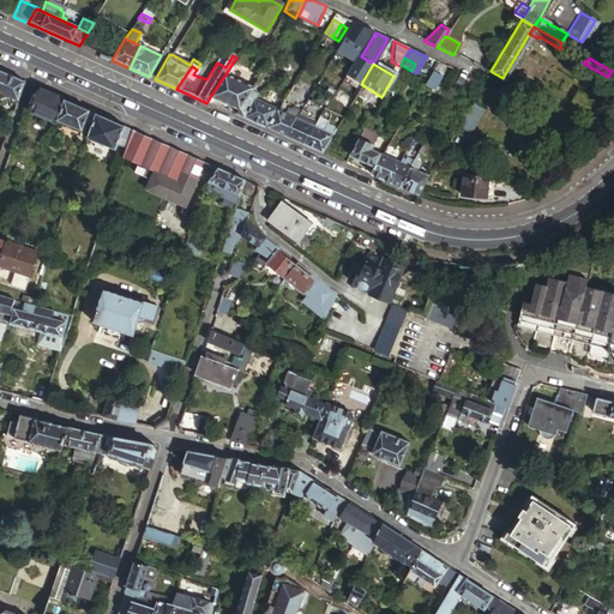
[(613,90),(613,72),(612,71),(608,77),(590,67),(585,74),(613,90)]
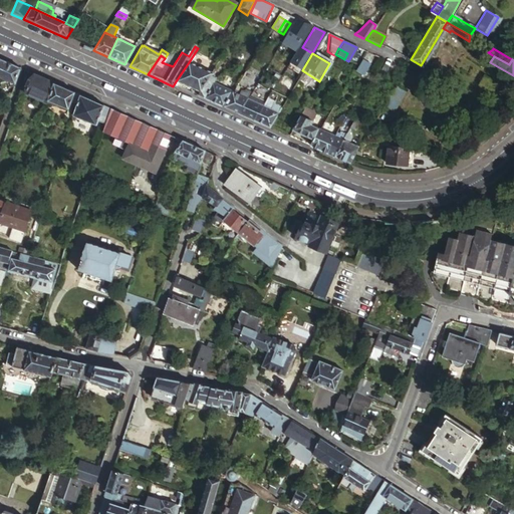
[(0,75),(4,77),(10,62),(0,57),(0,75)]
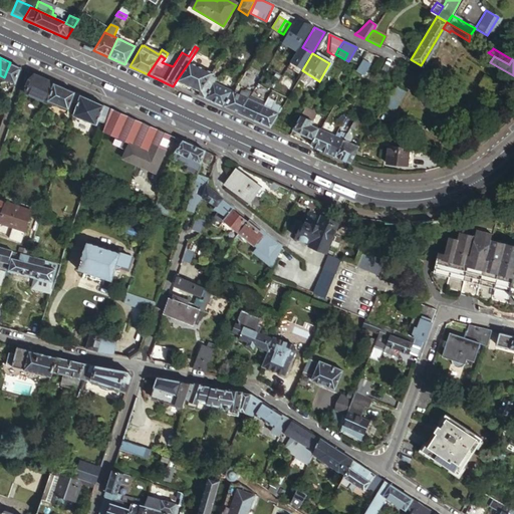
[(367,60),(360,57),(353,68),(360,72),(367,60)]
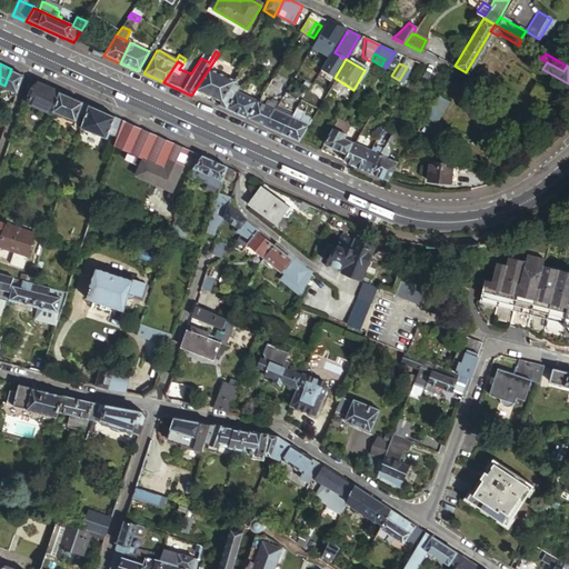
[(19,91),(25,75),(22,75),(11,69),(5,86),(19,91)]
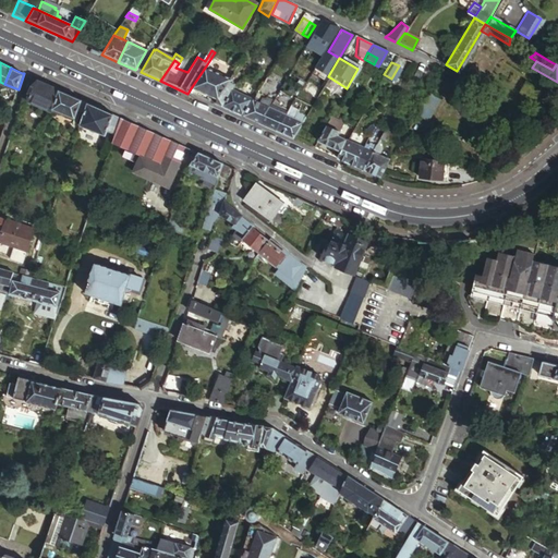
[(205,68),(191,88),(215,99),(226,83),(228,80),(205,68)]
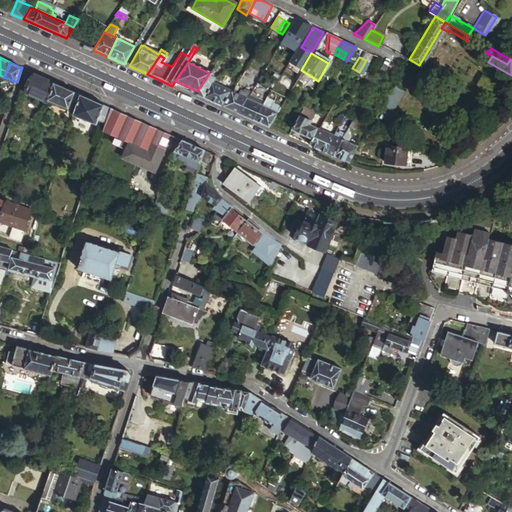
[(227,67),(221,64),(216,75),(222,78),(227,67)]
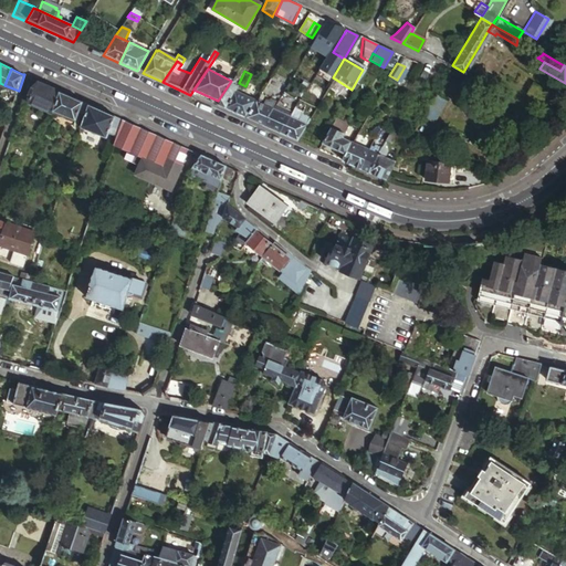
[(60,95),(61,92),(39,82),(30,102),(54,112),(54,109),(60,95)]
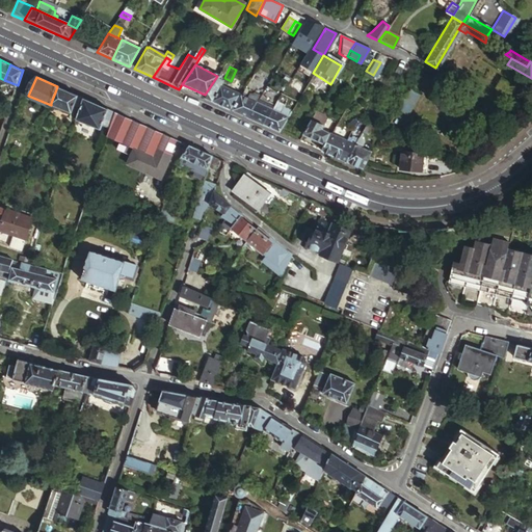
[(205,95),(202,99),(209,103),(218,86),(220,81),(215,79),(205,95)]
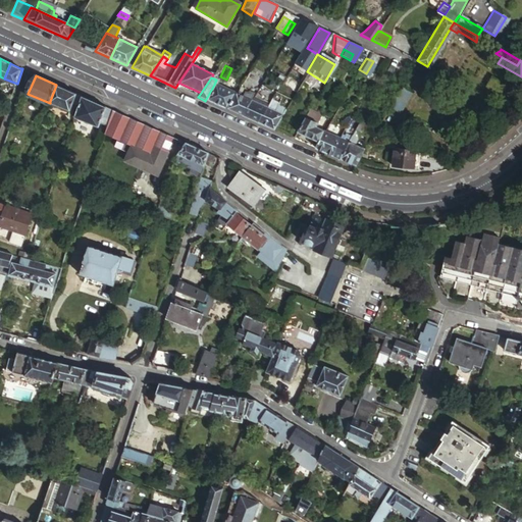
[(0,94),(13,94),(16,85),(2,88),(0,94)]
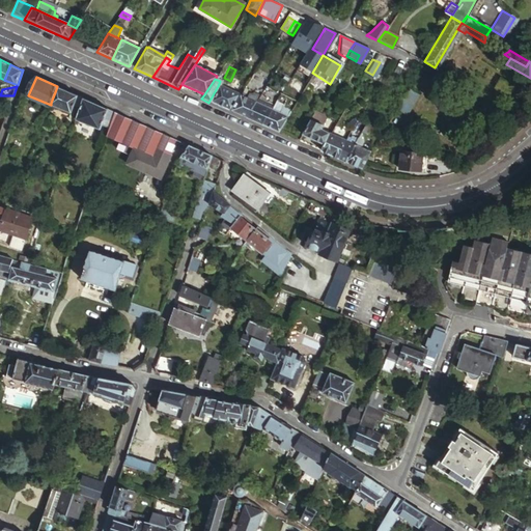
[(72,112),(79,95),(57,86),(56,89),(51,103),(72,112)]
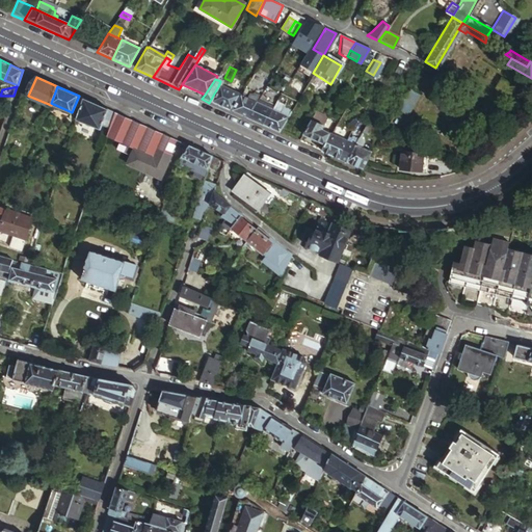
[(218,86),(209,103),(230,111),(239,96),(218,86)]
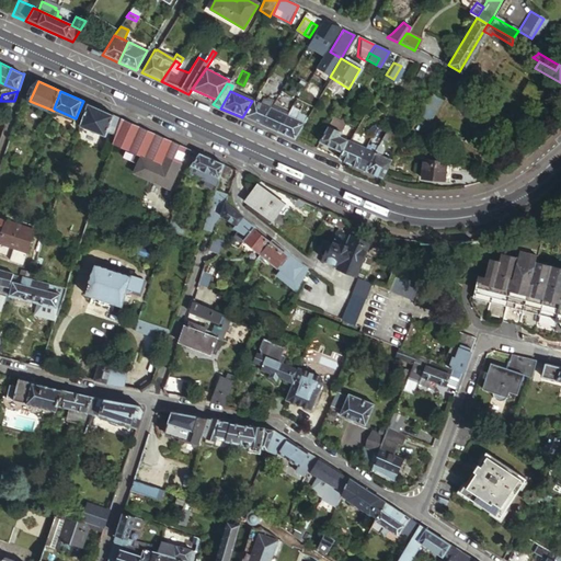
[(431,92),(418,113),(427,119),(439,99),(431,92)]
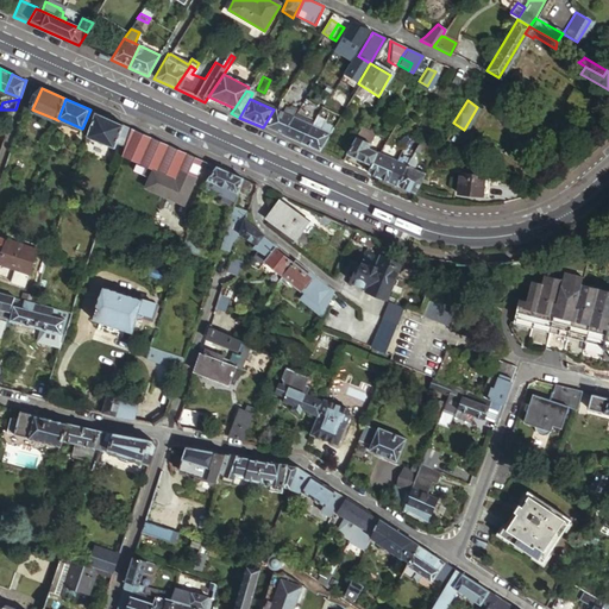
[(274,110),(263,127),(281,136),(292,118),(296,111),(288,106),(287,108),(283,106),(280,113),(277,111),(278,107),(281,107),(283,104),(280,101),(274,110)]
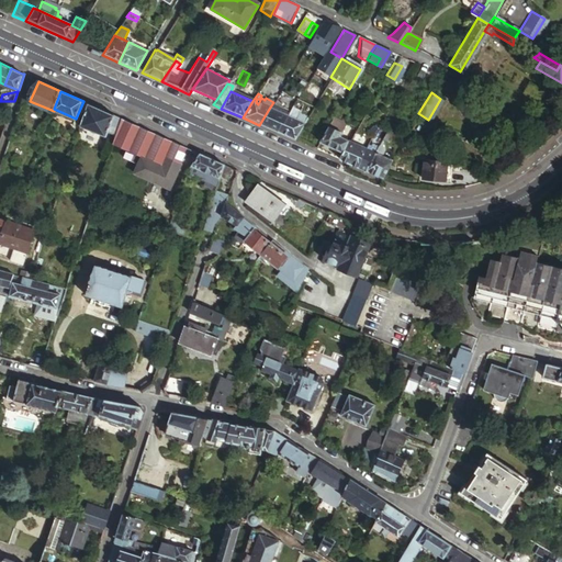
[(117,132),(122,117),(88,103),(80,126),(107,135),(109,128),(117,132)]
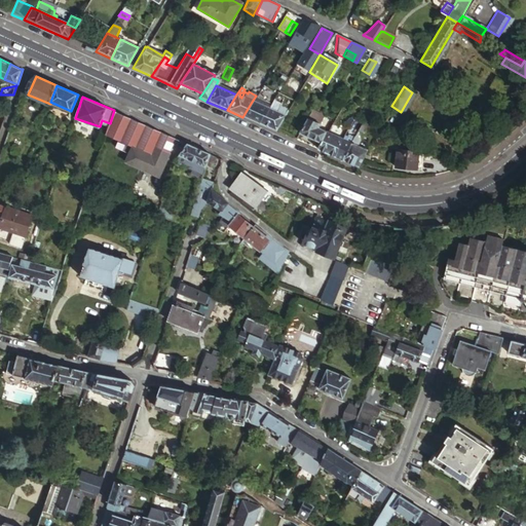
[(280,105),(272,101),(267,109),(275,112),(279,106),(280,105)]
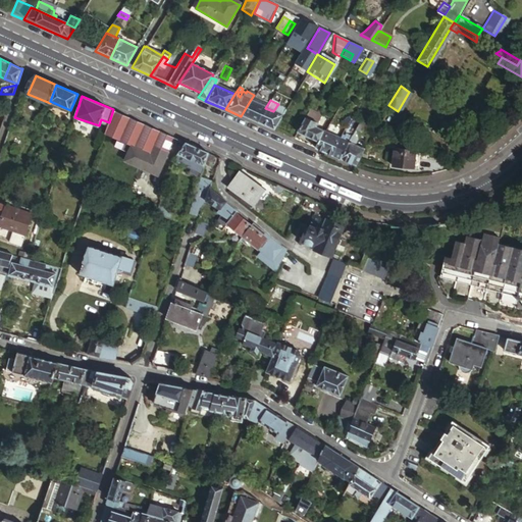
[(250,101),(241,116),(256,123),(265,108),(250,101)]
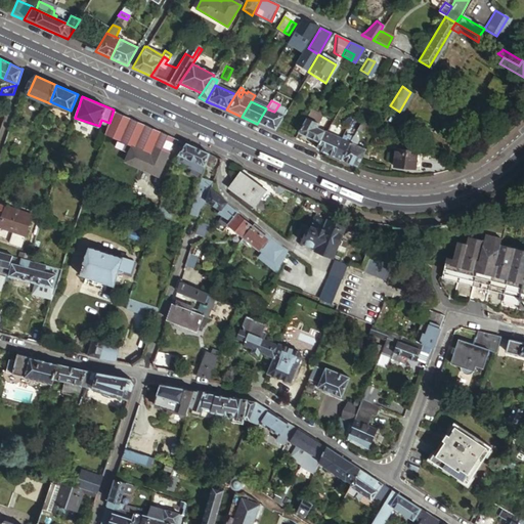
[(266,108),(257,124),(273,131),(286,111),(278,105),(274,112),(266,108)]
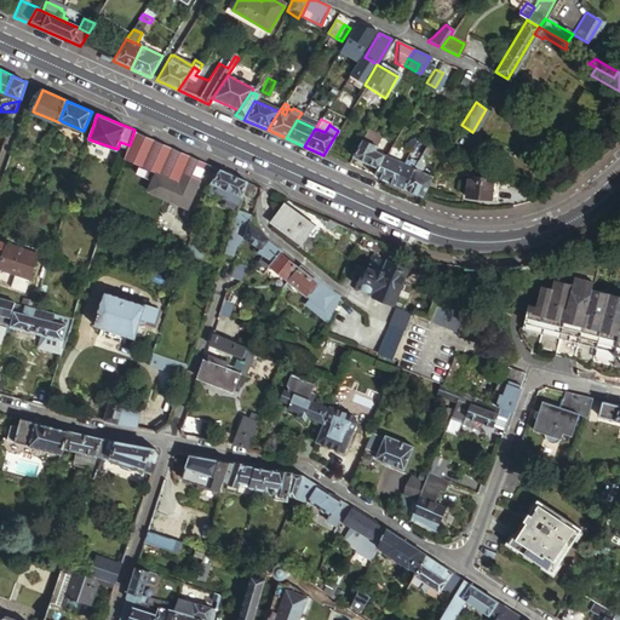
[(188,207),(210,164),(174,148),(135,130),(130,145),(125,159),(145,166),(158,171),(149,189),(188,207)]
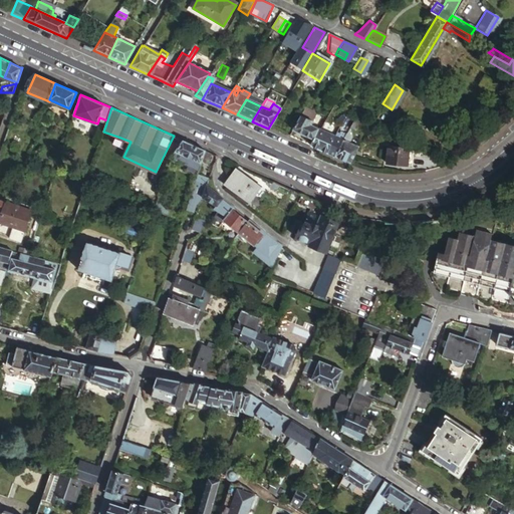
[(302,108),(290,130),(310,140),(315,130),(306,124),(312,112),(302,108)]
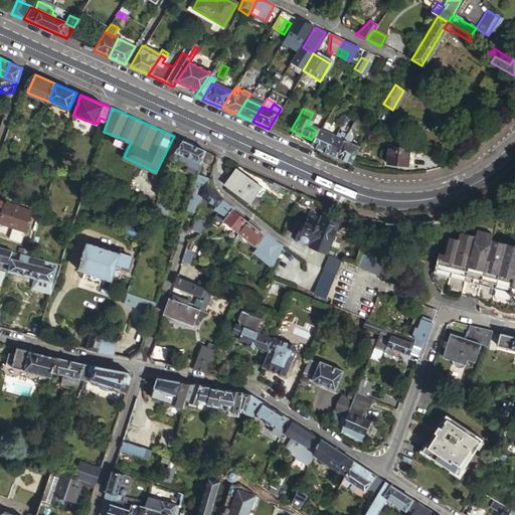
[(334,123),(338,126),(343,120),(338,117),(334,123)]
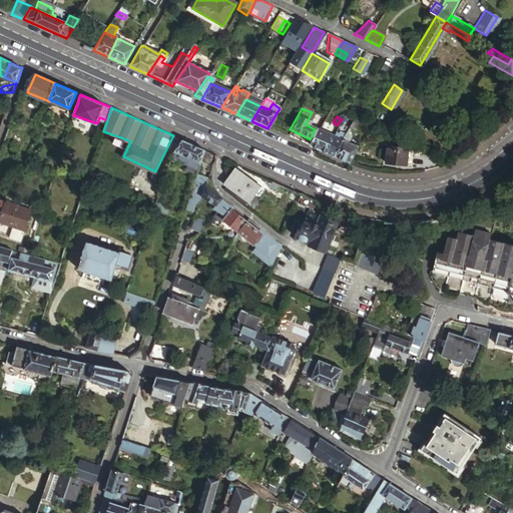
[(344,130),(349,132),(355,122),(350,120),(344,130)]
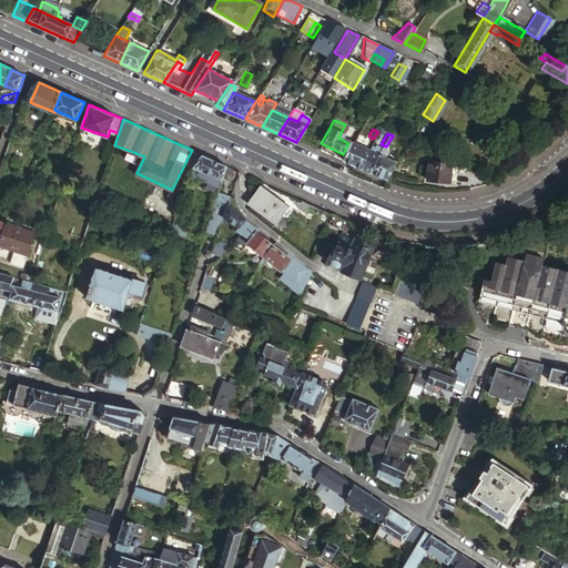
[(343,154),(340,161),(357,169),(365,151),(350,143),(348,143),(343,154)]
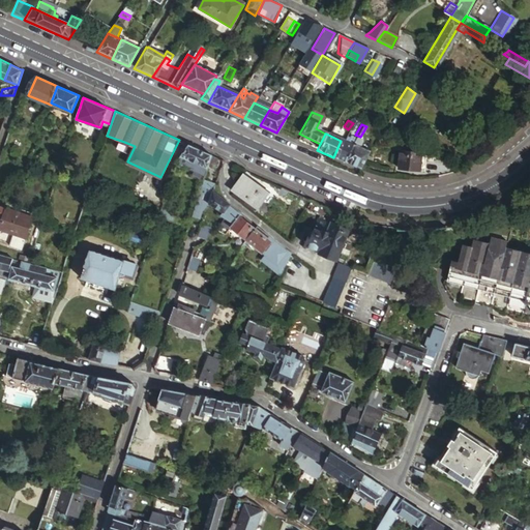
[(355,135),(349,145),(357,149),(360,143),(362,144),(362,143),(365,145),(367,142),(360,137),(355,135)]
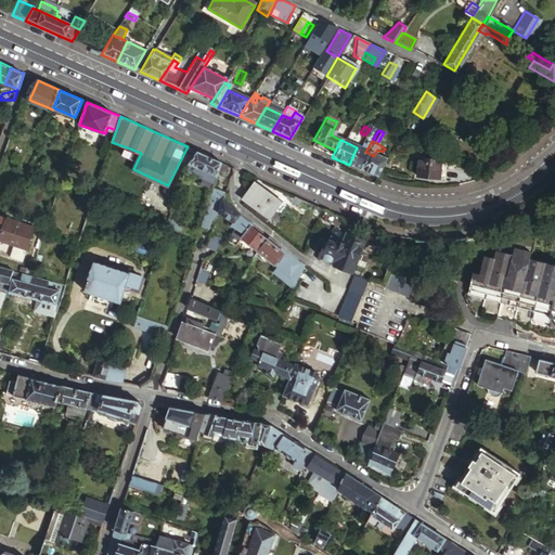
[(357,147),(349,165),(358,169),(365,152),(357,147)]
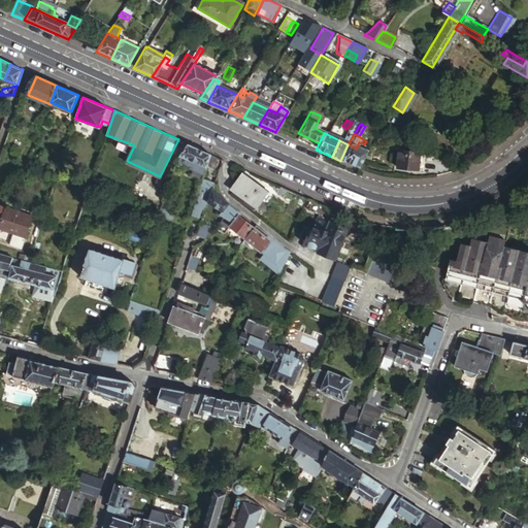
[(207,167),(211,155),(189,143),(176,159),(176,160),(205,172),(207,168),(207,167)]
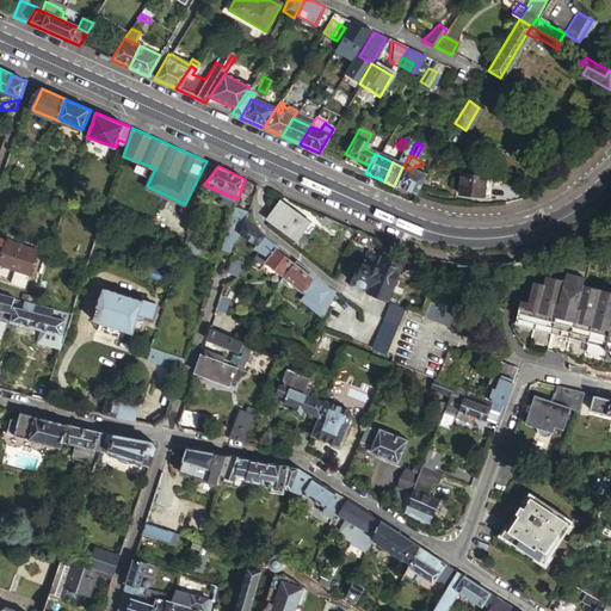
[(402,167),(394,186),(413,195),(423,177),(412,172),(402,167)]
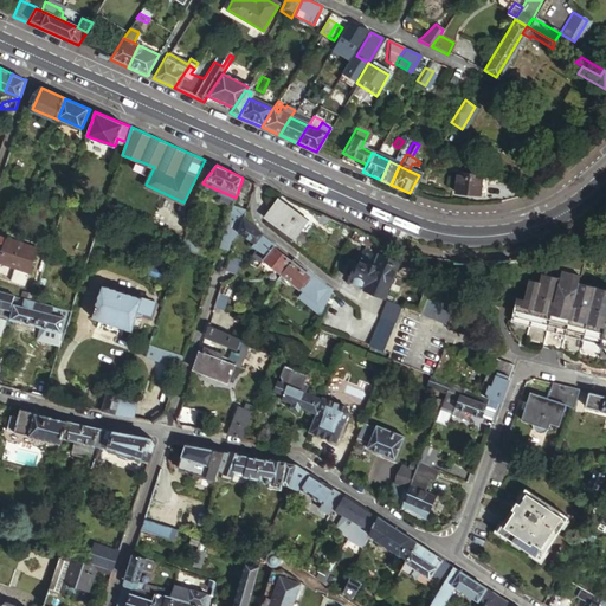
[(475,194),(476,182),(477,173),(452,171),(450,192),(475,194)]
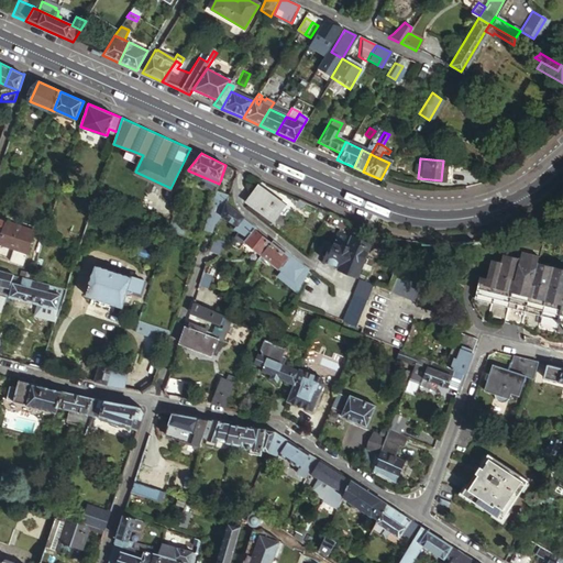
[(221,178),(221,179),(229,183),(234,168),(225,165),(221,178)]
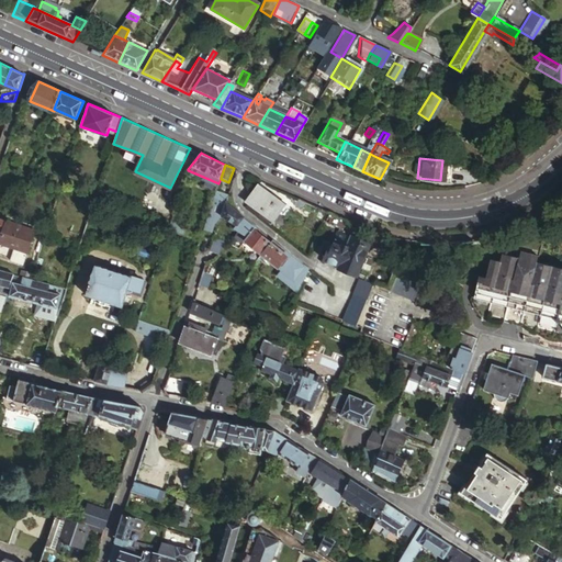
[(247,201),(273,222),(280,213),(284,216),(291,209),(282,202),(281,202),(259,186),(247,201)]
